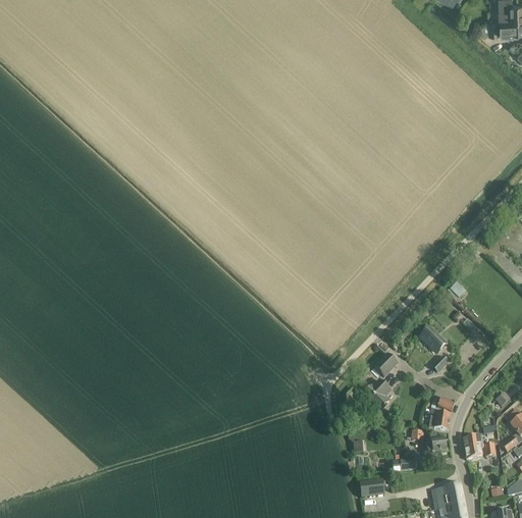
[(499,0),(500,18),(521,16),(521,1),(510,2),(510,0),(499,0)]
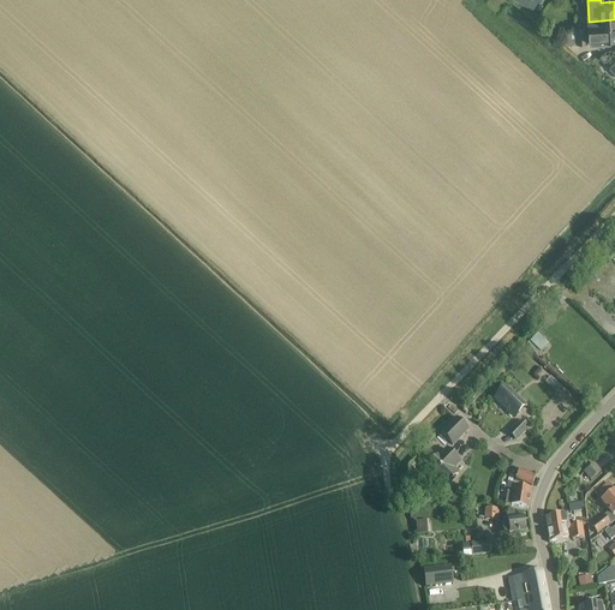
[(589,40),(593,40),(605,40),(605,36),(614,35),(614,19),(589,22),(589,40)]
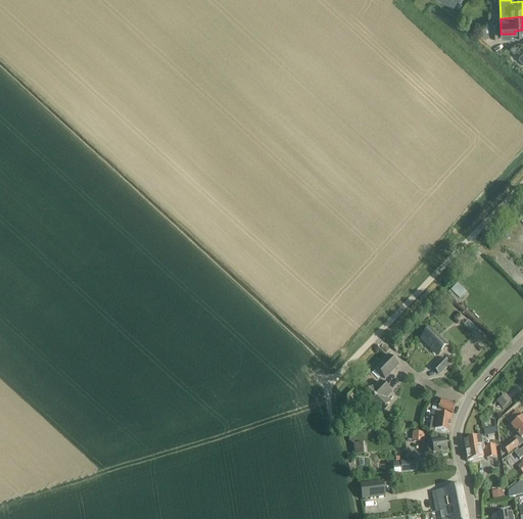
[(482,34),(490,33),(500,33),(498,19),(490,19),(482,25),(482,34)]
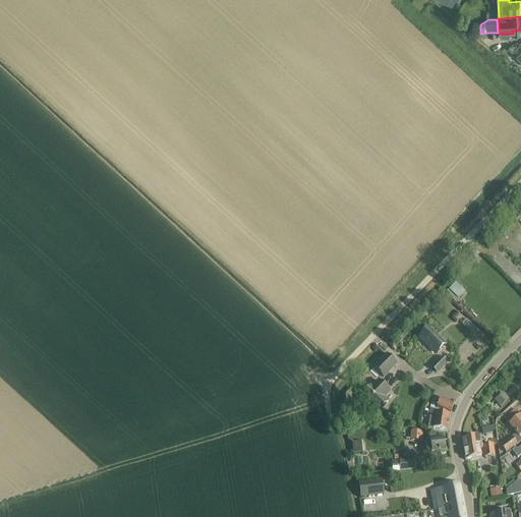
[(456,278),(447,288),(456,296),(458,294),(464,288),(465,286),(456,278)]
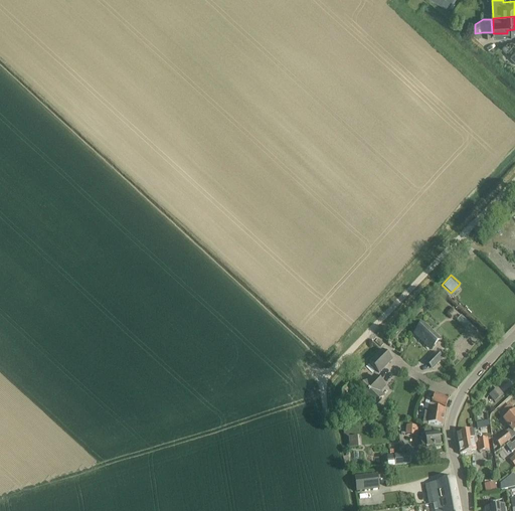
[(459,285),(453,291),(456,293),(458,291),(461,287),(459,285)]
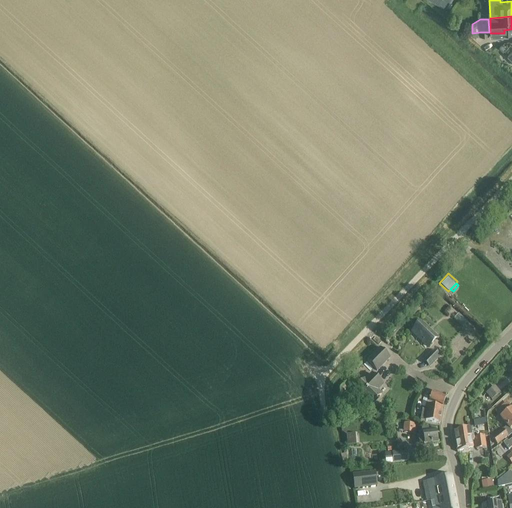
[(458,310),(454,315),(463,323),(468,319),(458,310)]
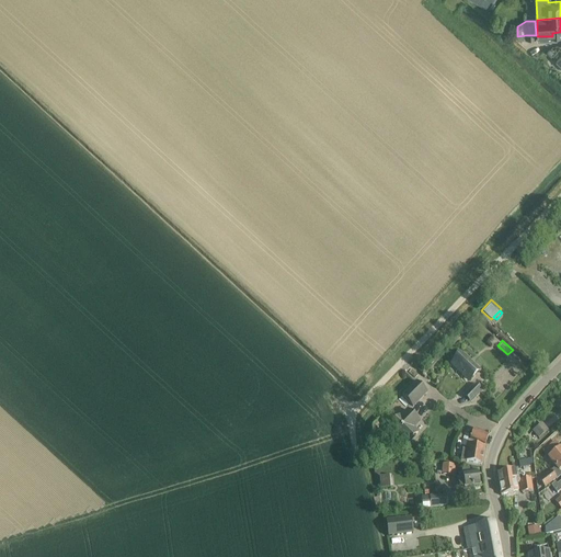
[(464,351),(453,361),(469,376),(479,366),(464,351)]
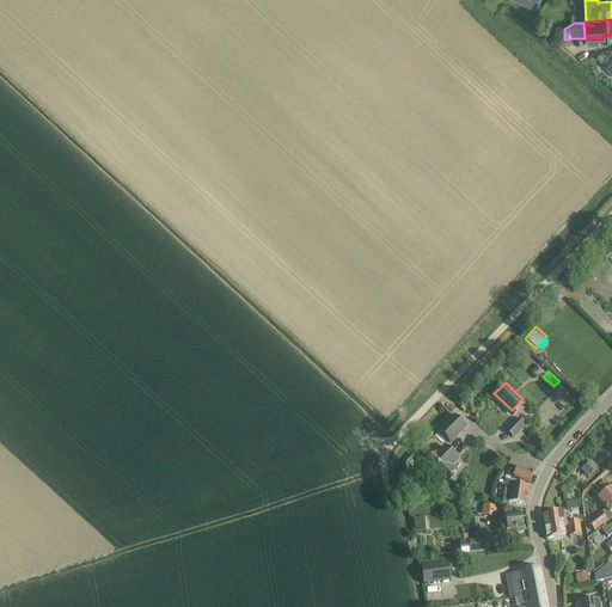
[(466,423),(454,412),(440,428),(451,439),(466,423)]
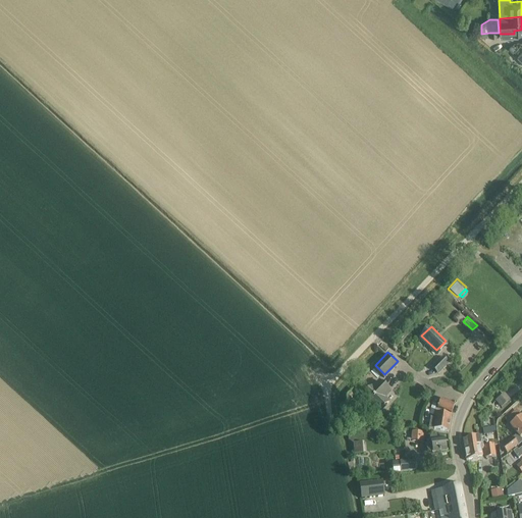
[(432,364),(438,369),(448,360),(441,354),(432,364)]
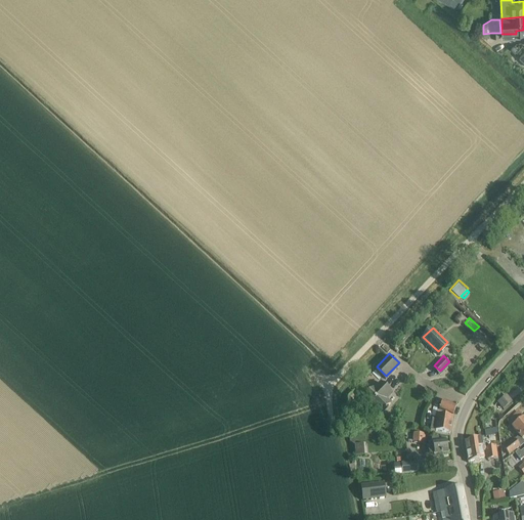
[(375,385),(363,396),(380,412),(390,400),(386,396),(392,390),(381,380),(375,385)]
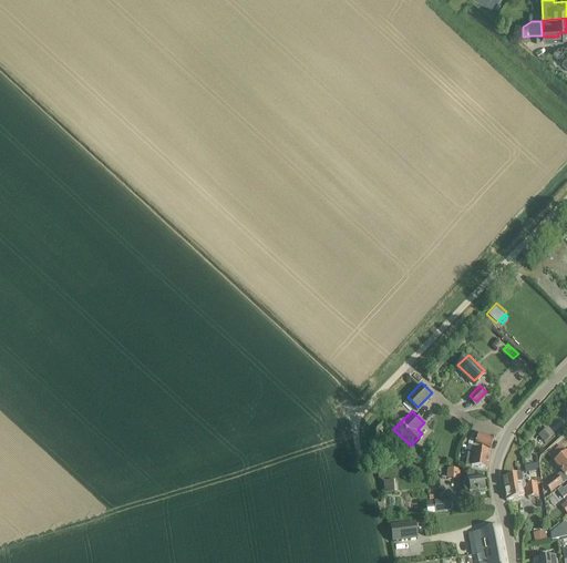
[(545,439),(554,431),(548,425),(539,431),(545,439)]
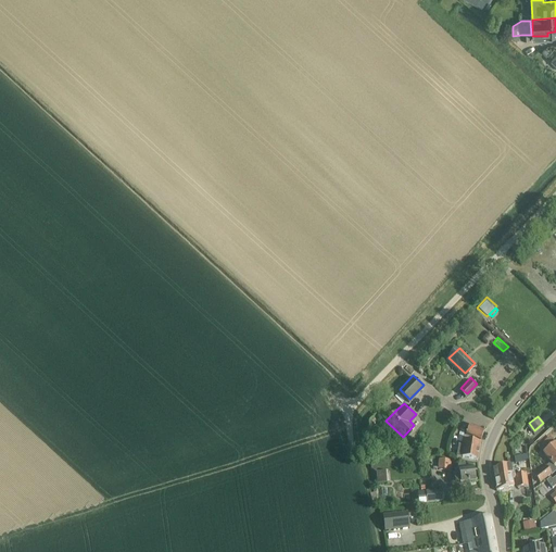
[(466,430),(481,436),(485,427),(470,421),(466,430)]
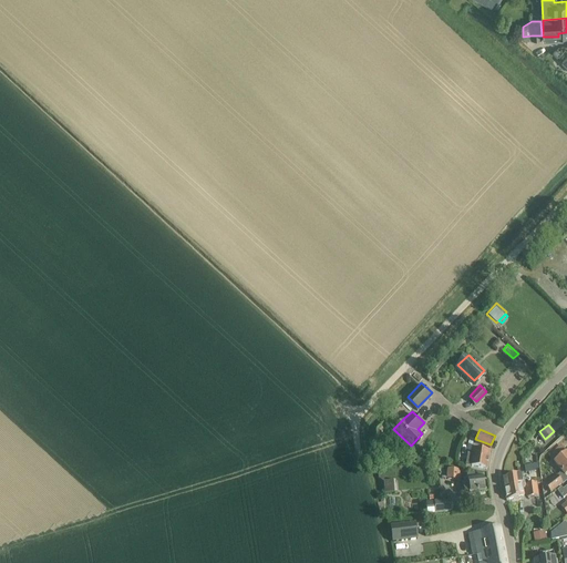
[(487,466),(491,448),(474,444),(474,450),(467,449),(465,461),(487,466)]
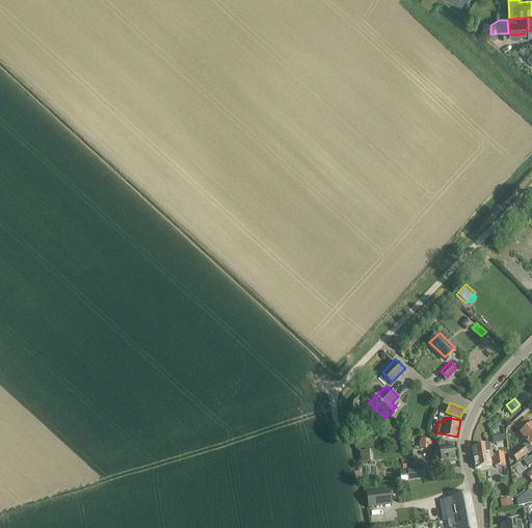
[(530,443),(531,441),(531,420),(520,429),(530,443)]
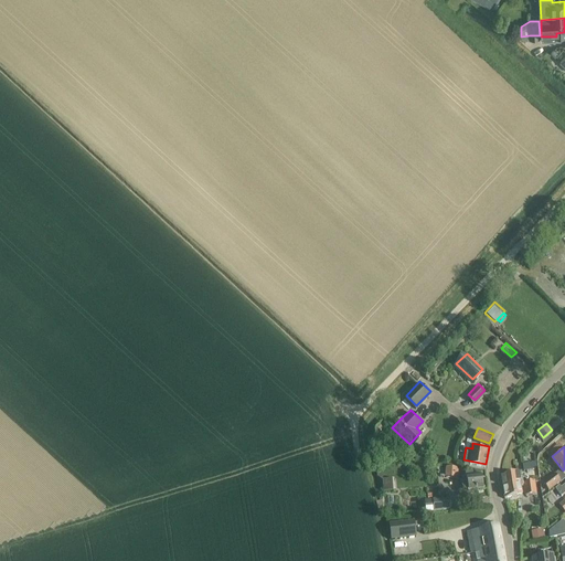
[(532,458),(523,461),(524,467),(533,466),(532,458)]
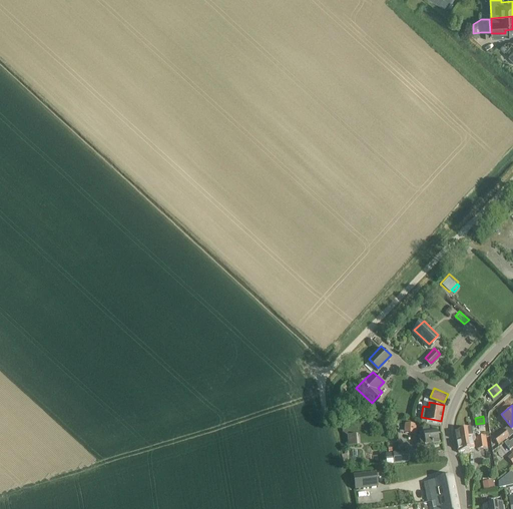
[(406,421),(405,430),(416,431),(416,422),(406,421)]
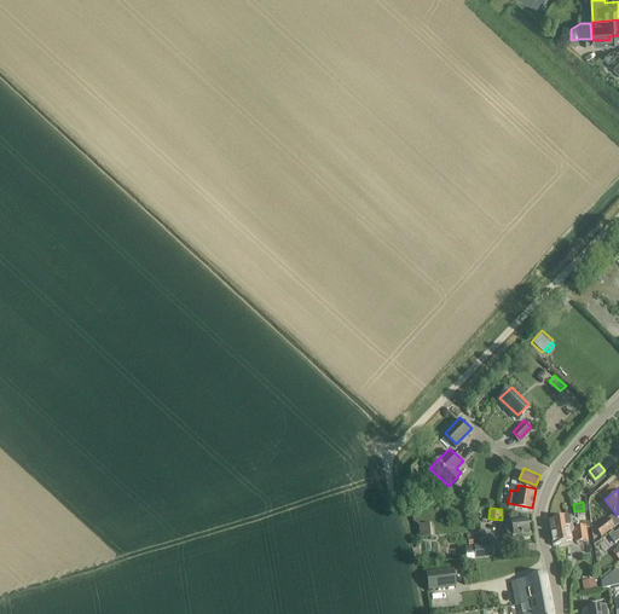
[(518,511),(510,513),(512,525),(507,526),(508,537),(522,534),(522,532),(530,531),(527,516),(519,517),(518,511)]
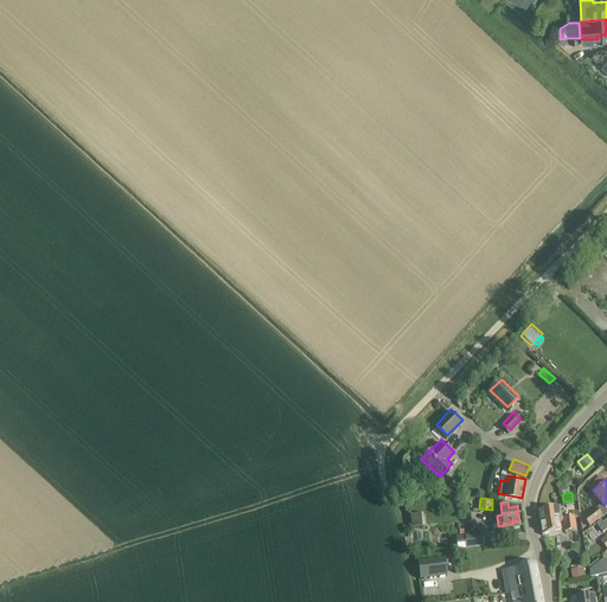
[(538,507),(541,519),(562,516),(561,512),(558,512),(557,504),(538,507)]
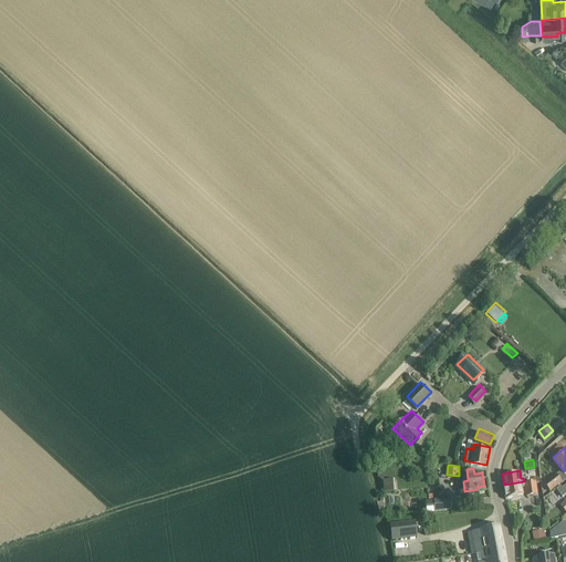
[(555,471),(544,480),(551,488),(562,479),(555,471)]
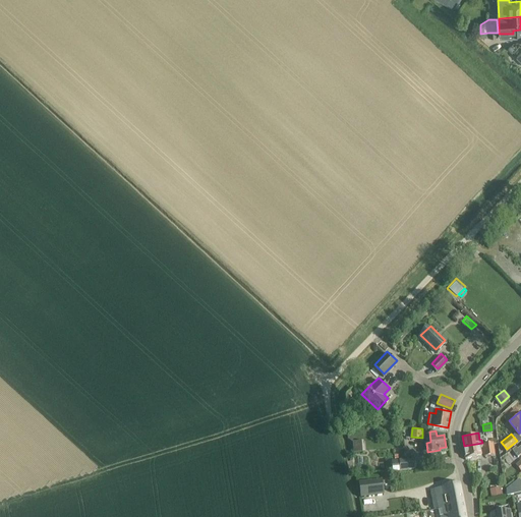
[(362,438),(352,439),(353,449),(363,449),(362,438)]
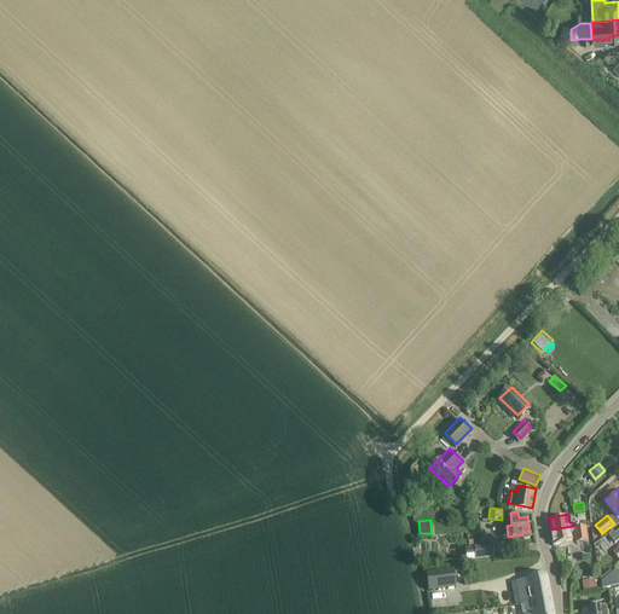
[(577,538),(586,537),(584,523),(574,525),(577,538)]
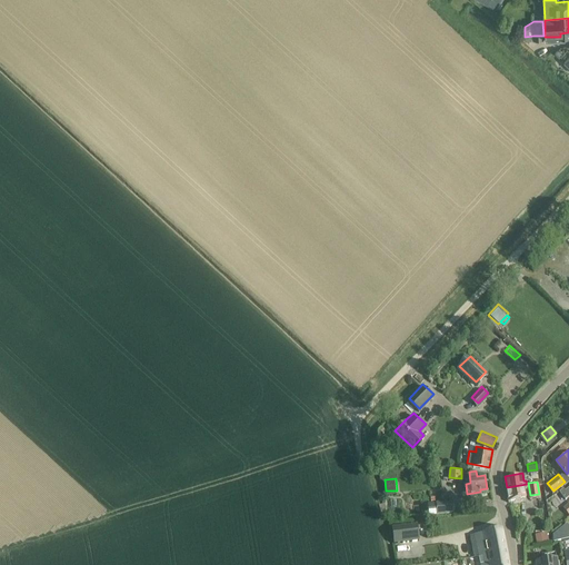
[(508,499),(521,497),(526,496),(525,486),(527,486),(527,484),(507,487),(508,499)]
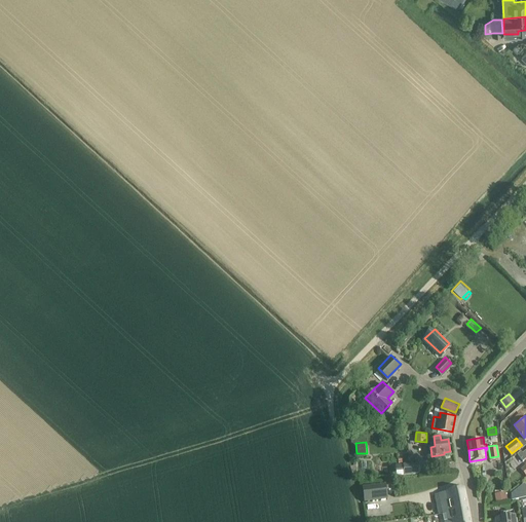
[(525,447),(522,451),(521,449),(517,452),(521,458),(525,454),(525,447)]
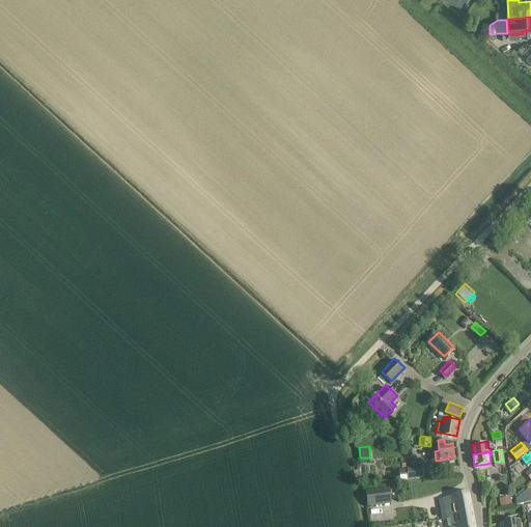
[(422,465),(409,467),(410,476),(423,474),(422,465)]
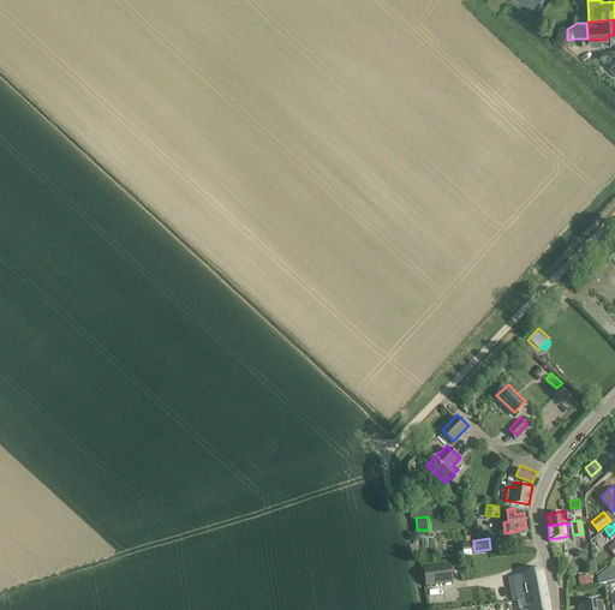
[(452,562),(423,566),(425,584),(454,580),(452,562)]
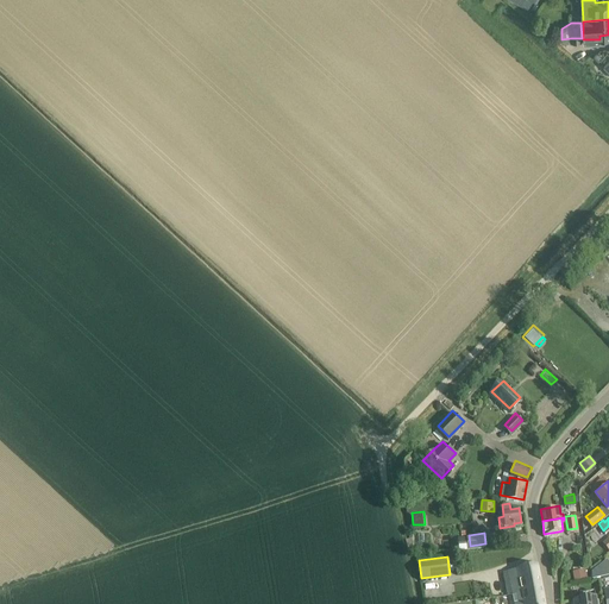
[(531,603),(545,602),(537,561),(503,568),(506,584),(526,580),(531,603)]
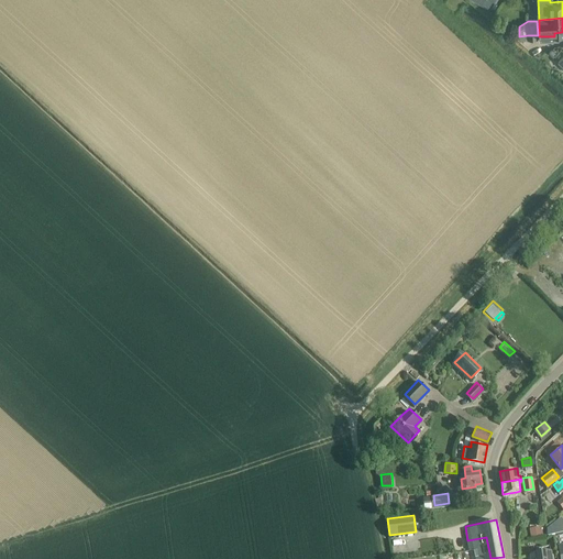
[(541,523),(529,525),(531,534),(542,532),(541,523)]
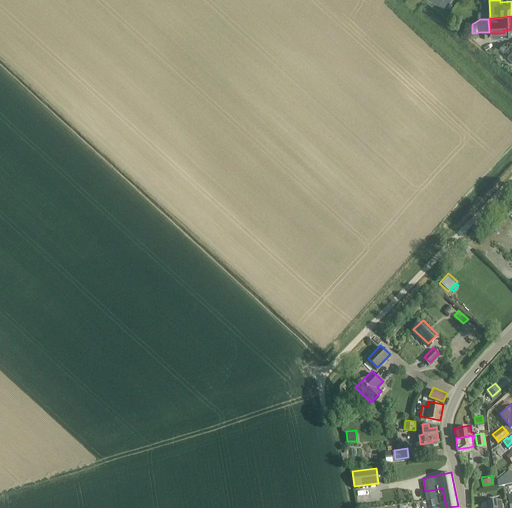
[(458,507),(458,506),(446,507),(442,488),(425,491),(428,503),(432,503),(433,507),(458,507)]
